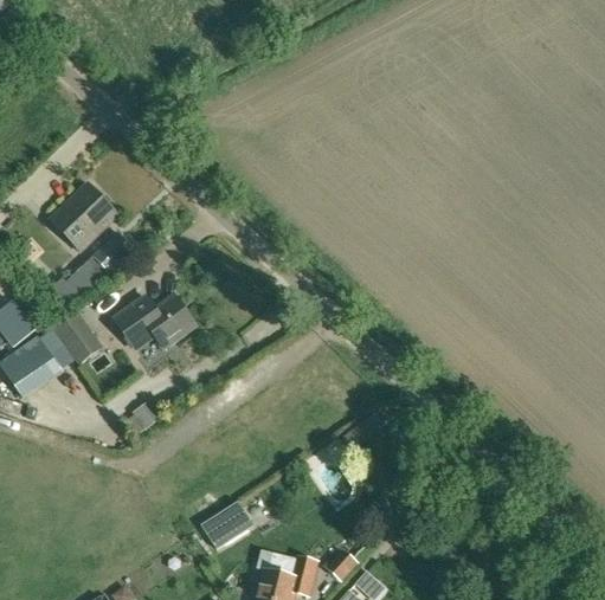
[(51,217),(79,246),(116,211),(88,181),(51,217)]
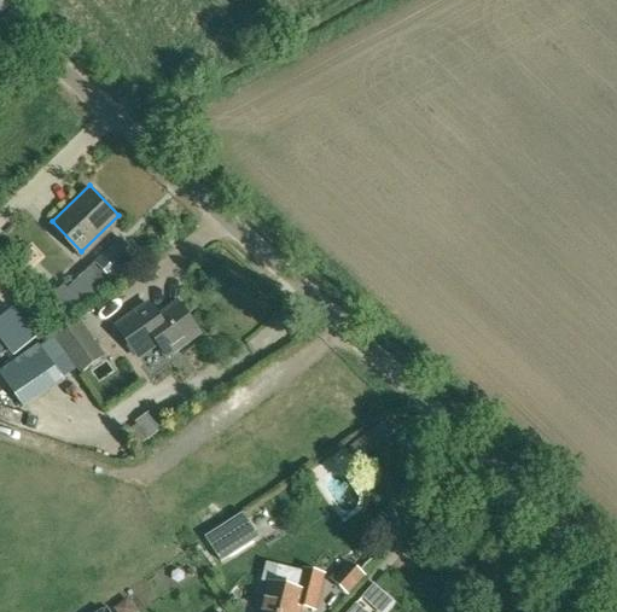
[(63,281),(47,295),(65,313),(111,277),(137,251),(120,234),(111,242),(93,258),(67,285),(63,281)]
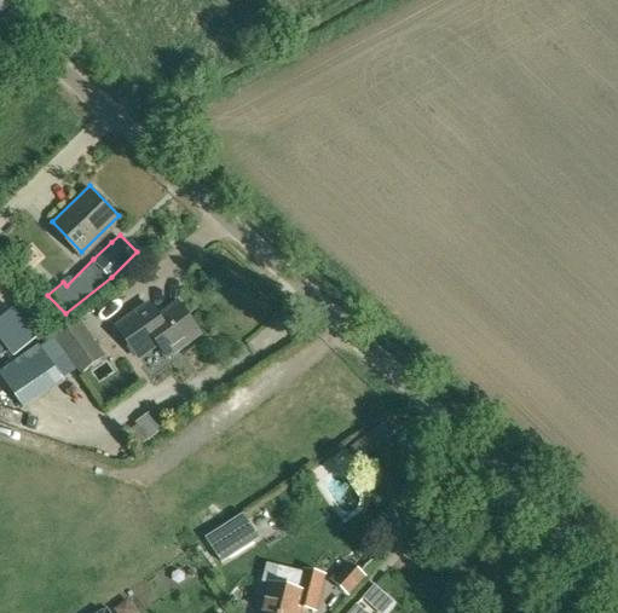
[(103,322),(128,306),(121,295),(96,311),(103,322)]
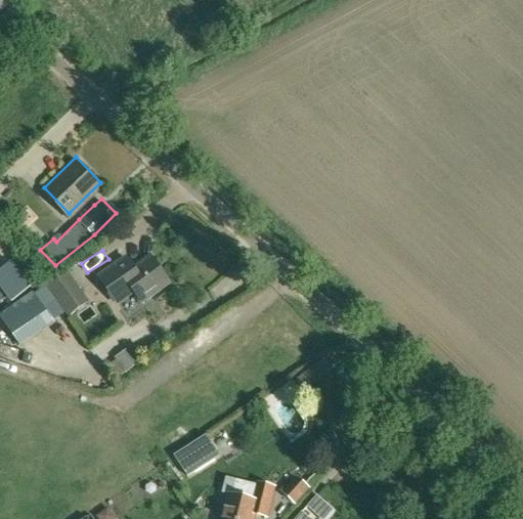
[(125,254),(98,272),(118,299),(134,287),(142,298),(169,279),(150,253),(133,265),(125,254)]
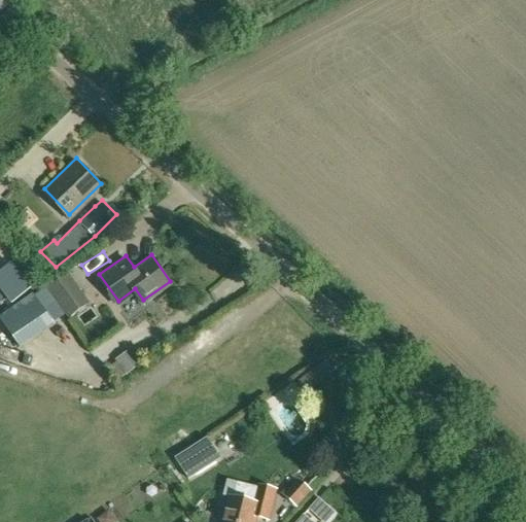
[(55,294),(69,314),(75,310),(68,300),(81,290),(74,280),(55,294)]
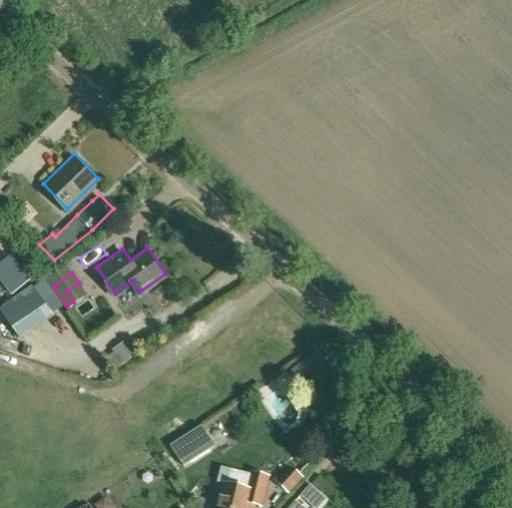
[(200,423),(189,430),(169,442),(170,444),(180,461),(212,442),(200,423)]
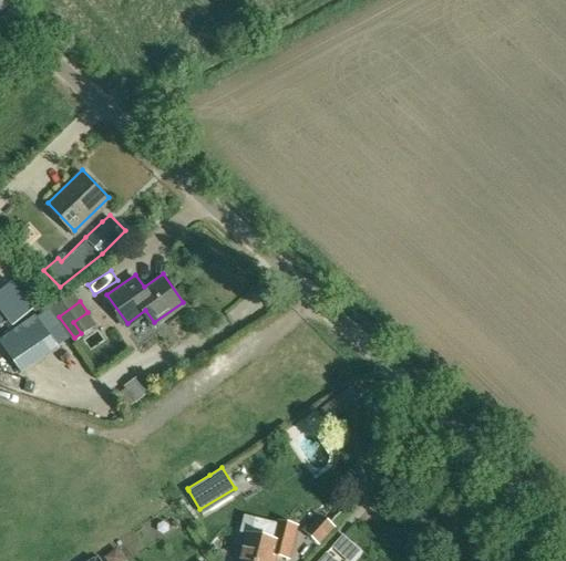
[(308,530),(319,541),(335,525),(323,515),(308,530)]
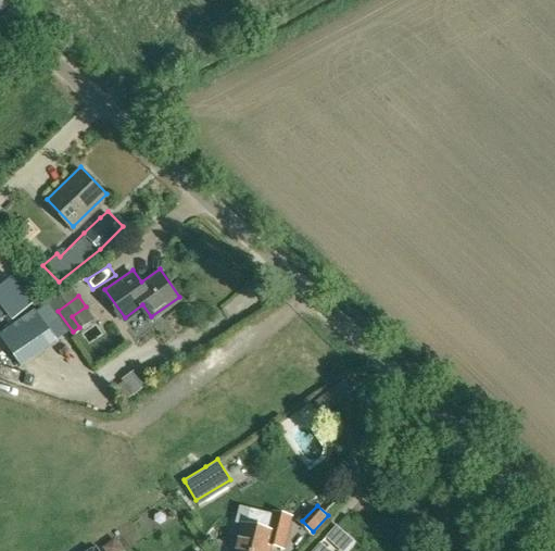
[(282,545),(290,514),(273,510),(268,528),(242,522),(235,550),(264,550),(267,541),(282,545)]
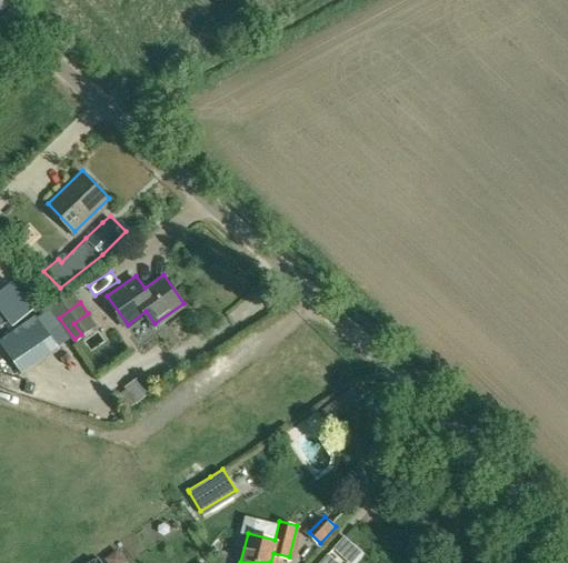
[(342,533),(331,546),(340,554),(351,541),(342,533)]
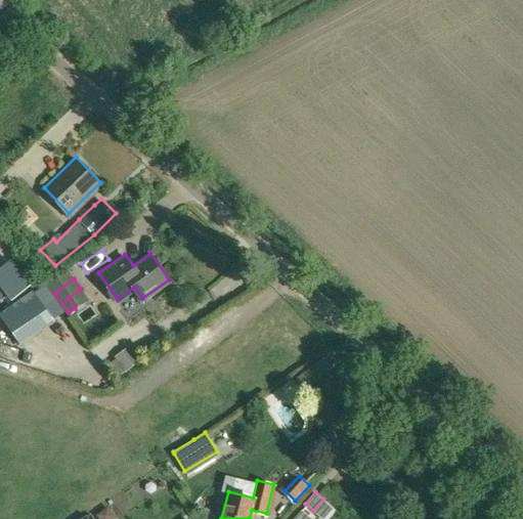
[(309,518),(311,517),(301,508),(290,518),(309,518)]
